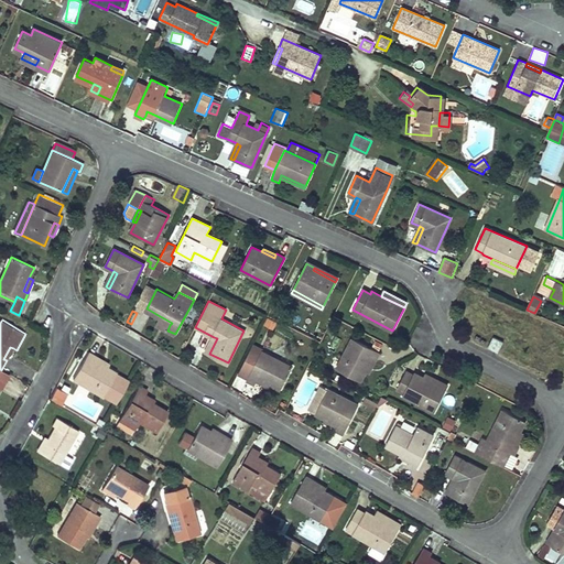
[(214,337),(206,351),(209,354),(217,338),(214,337)]
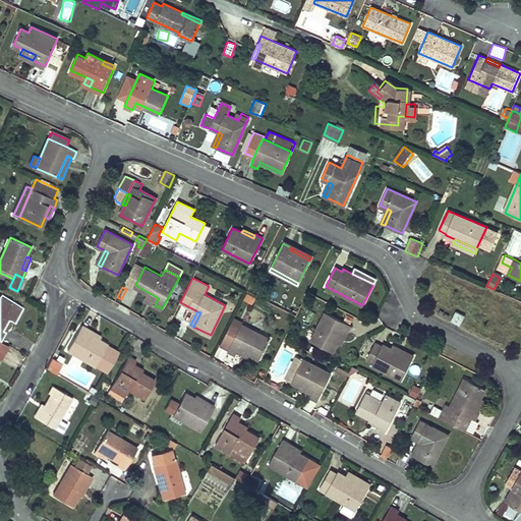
[(332,351),(337,342),(342,331),(346,332),(350,325),(326,312),(311,340),(332,351)]
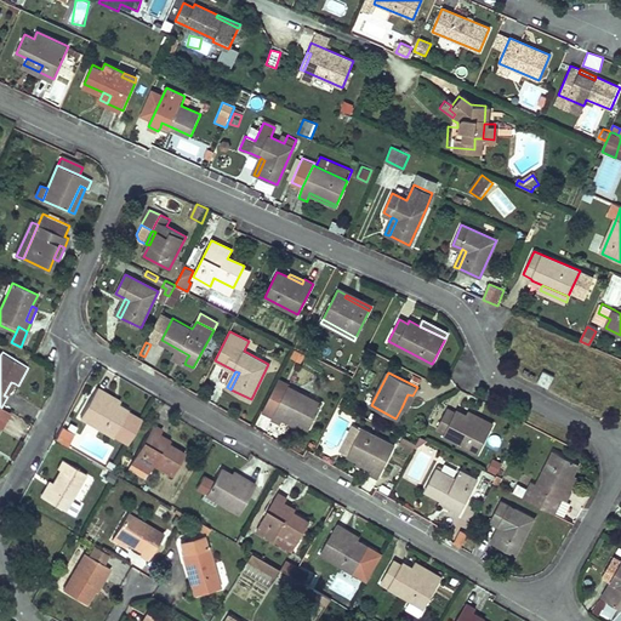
[(543,372),(537,383),(548,388),(554,377),(543,372)]
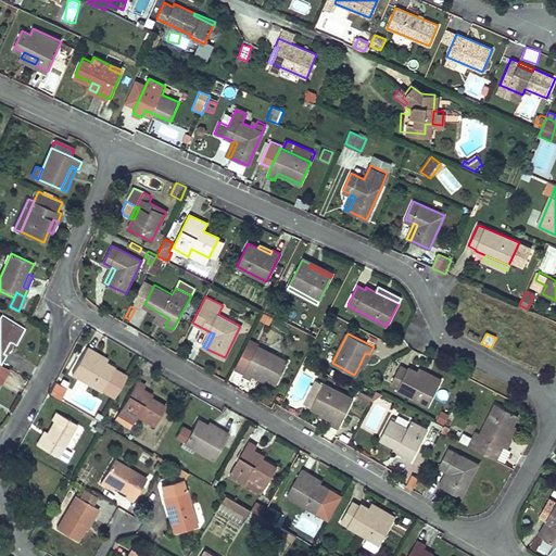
[(251,378),(253,375),(254,371),(267,378),(277,383),(289,361),(258,345),(260,343),(251,339),(238,367),(245,370),(244,374),(251,378)]
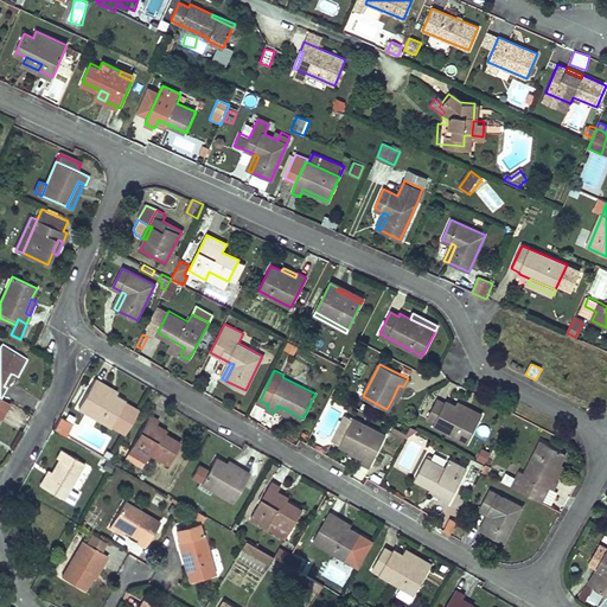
[(4,387),(7,388),(14,375),(11,374),(4,387)]
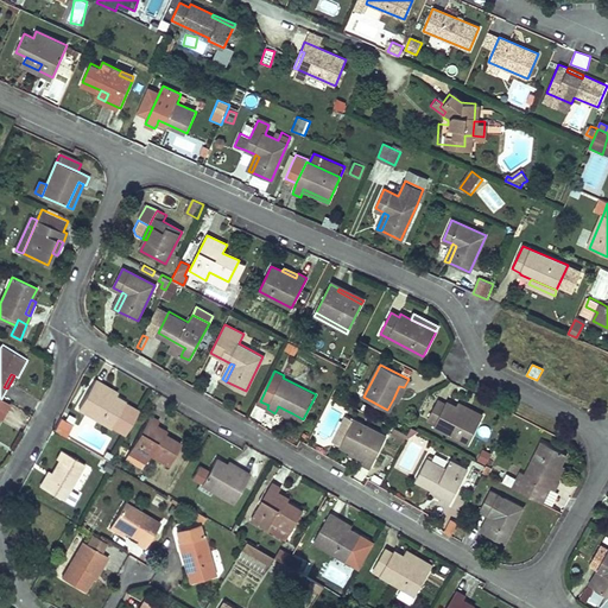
[(96,379),(80,407),(125,434),(138,411),(125,403),(126,401),(114,394),(102,387),(105,384),(96,379)]
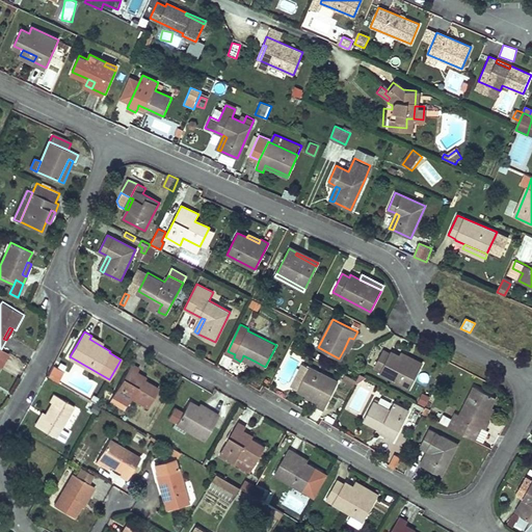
[(91,336),(89,339),(100,345),(102,342),(91,336)]
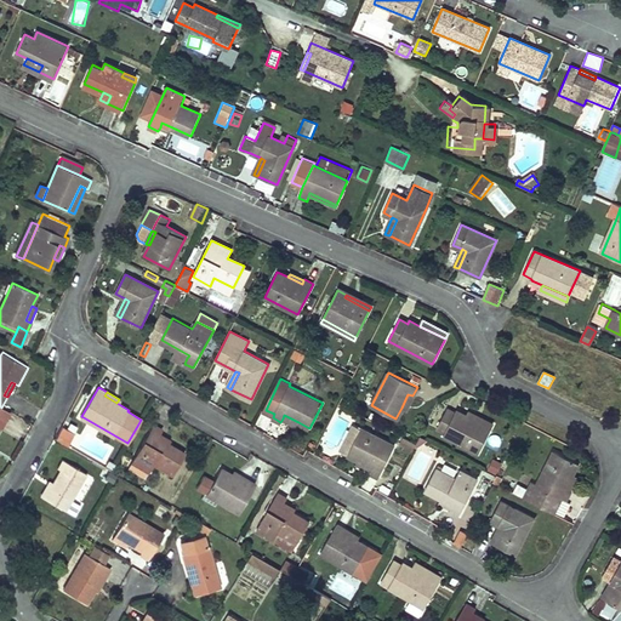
[(408,394),(402,408),(405,410),(412,396),(408,394)]
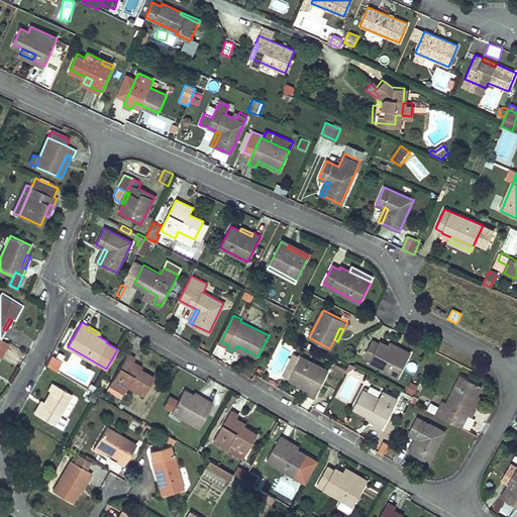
[(409,356),(390,346),(381,342),(380,343),(373,340),(365,357),(371,360),(371,363),(399,377),(409,356)]
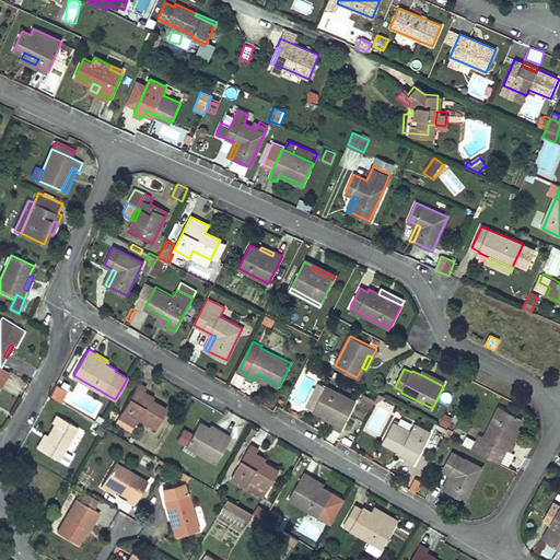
[(424,371),(422,375),(443,386),(445,382),(424,371)]
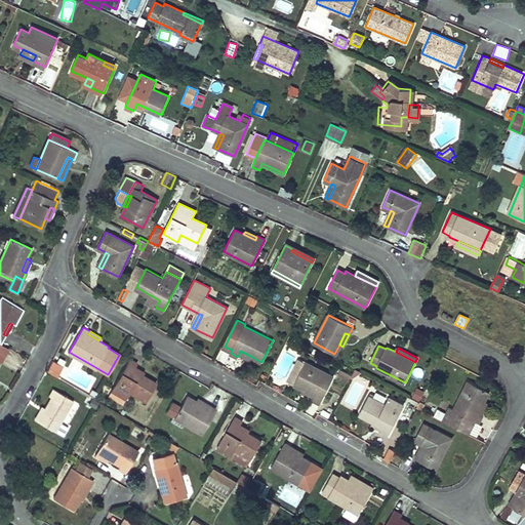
[(240,351),(239,354),(250,360),(252,357),(240,351)]
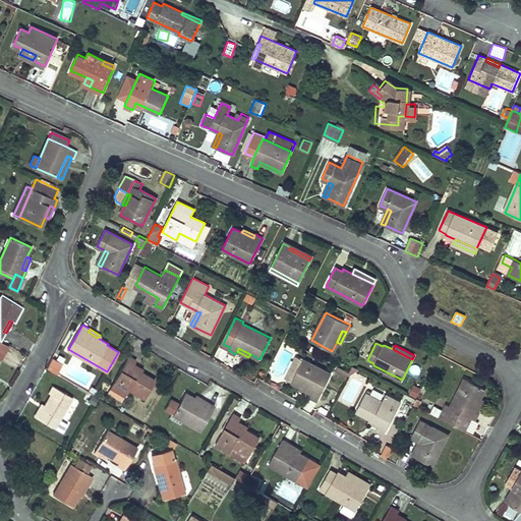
[(111,387),(125,395),(129,389),(145,398),(155,381),(139,371),(131,366),(133,363),(135,360),(128,356),(111,387)]
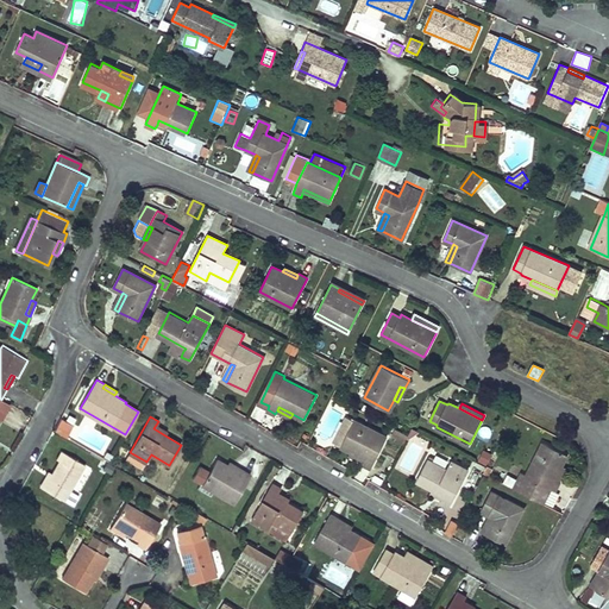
[(351,426),(341,445),(352,451),(366,458),(364,462),(363,464),(371,469),(387,438),(346,416),(344,422),(351,426)]
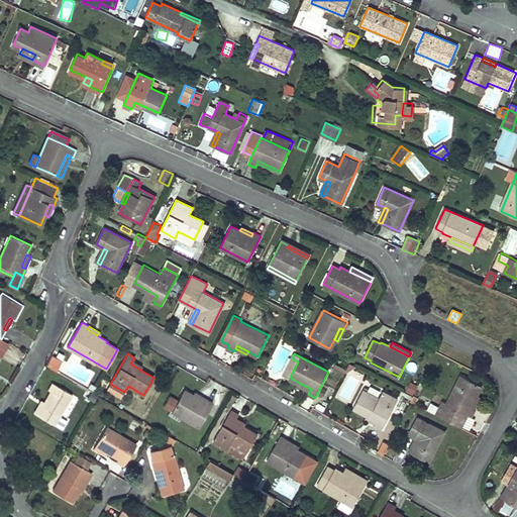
[(52,355),(46,366),(57,372),(63,360),(52,355)]
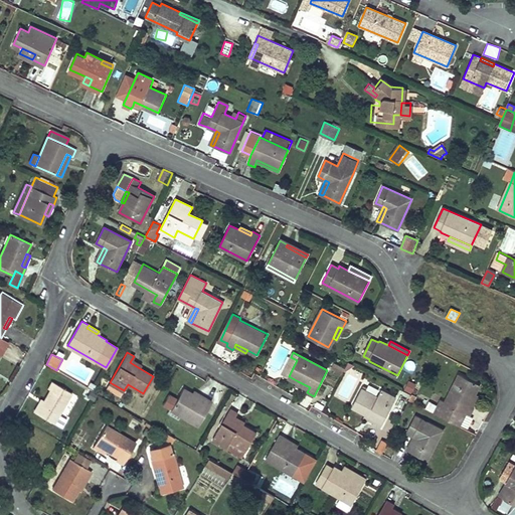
[(291,357),(282,373),(289,376),(297,360),(291,357)]
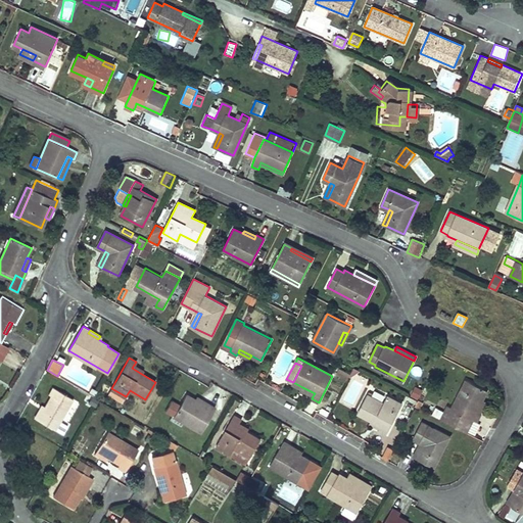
[(340,368),(337,373),(348,378),(351,373),(340,368)]
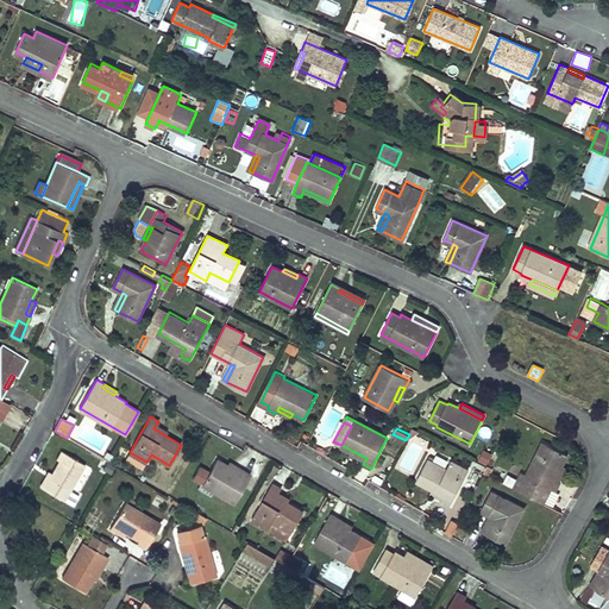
[(522,472),(513,488),(531,497),(539,482),(551,488),(554,490),(559,482),(554,479),(562,464),(566,454),(542,443),(527,475),(522,472)]
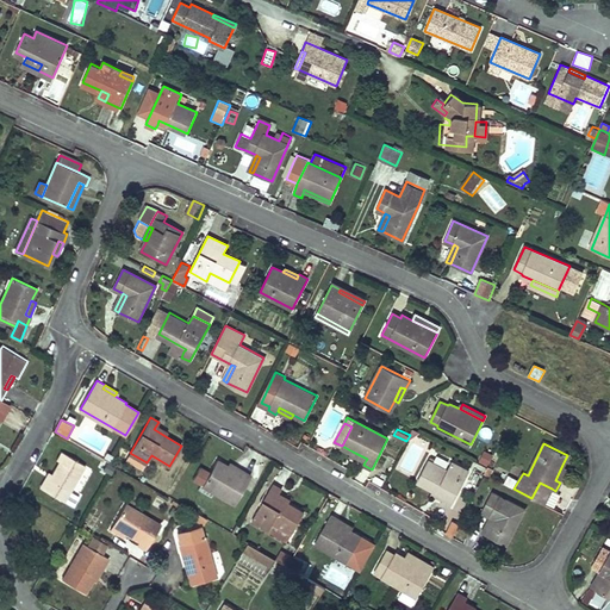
[(51,474),(43,489),(63,500),(85,465),(61,452),(56,459),(60,461),(51,474)]
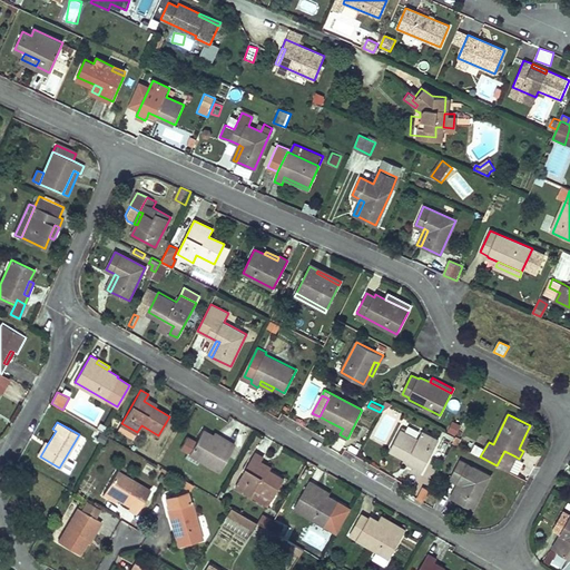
[(330,422),(327,425),(341,432),(343,429),(330,422)]
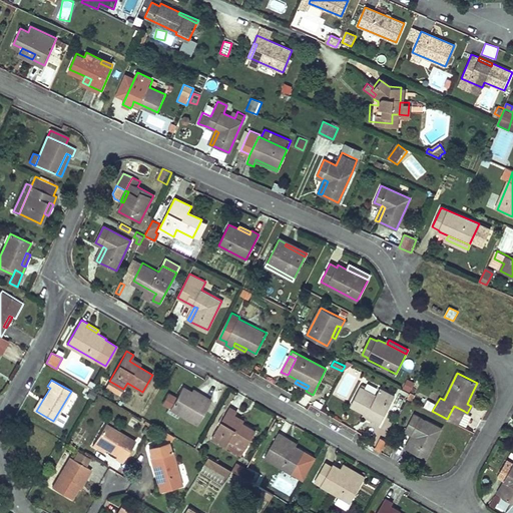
[(123,389),(109,381),(106,386),(120,394),(123,389)]
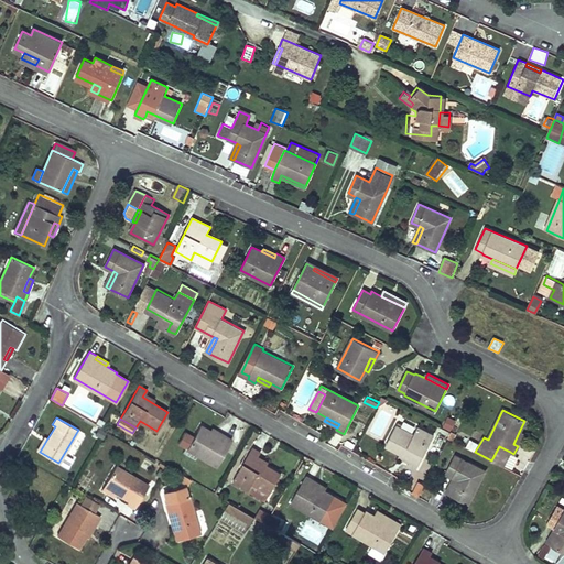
[(443,427),(452,431),(454,421),(445,419),(443,427)]
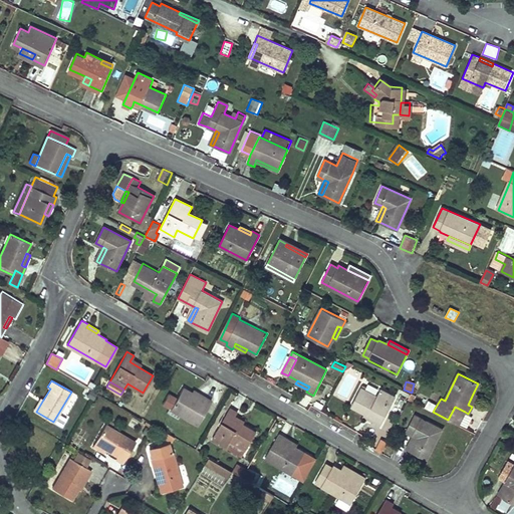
[(163,404),(169,408),(180,414),(197,424),(211,401),(205,397),(203,400),(192,393),(182,388),(177,398),(169,393),(163,404)]
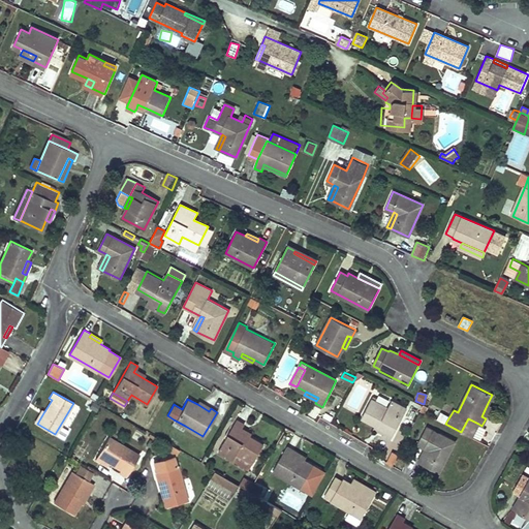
[(362,416),(377,425),(386,430),(385,433),(383,436),(391,440),(407,408),(393,400),(389,408),(371,399),(362,416)]
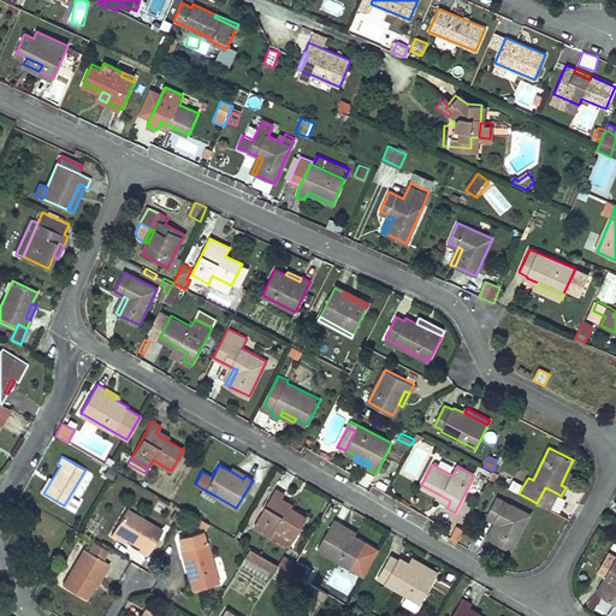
[(232,468),(230,471),(243,479),(246,475),(232,468)]
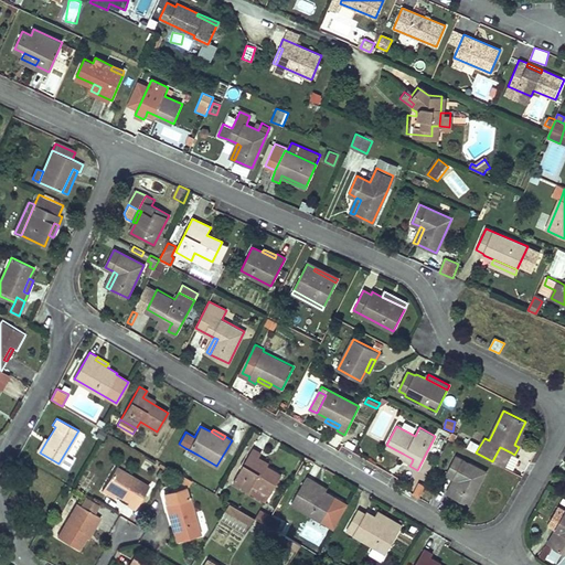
[(521,430),(514,445),(519,447),(525,433),(521,430)]
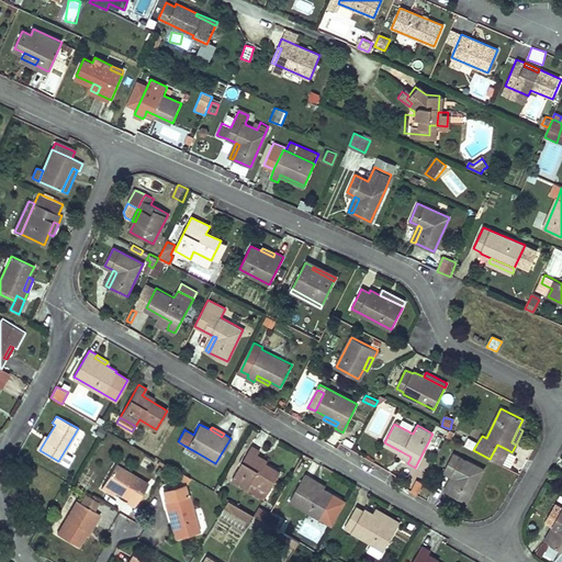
[(37,449),(40,450),(47,437),(45,436),(37,449)]
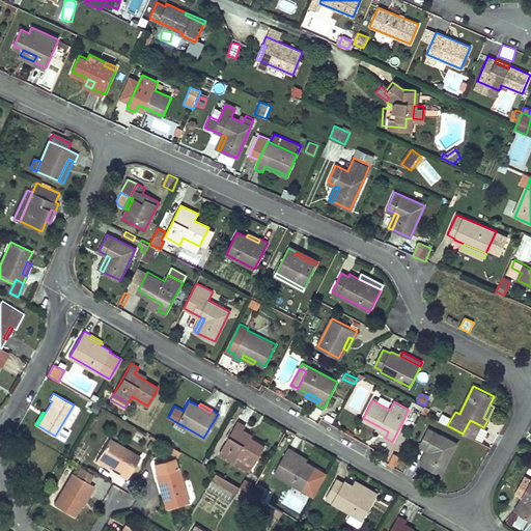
[(470,420),(463,434),(465,435),(473,439),(480,425),(470,420)]
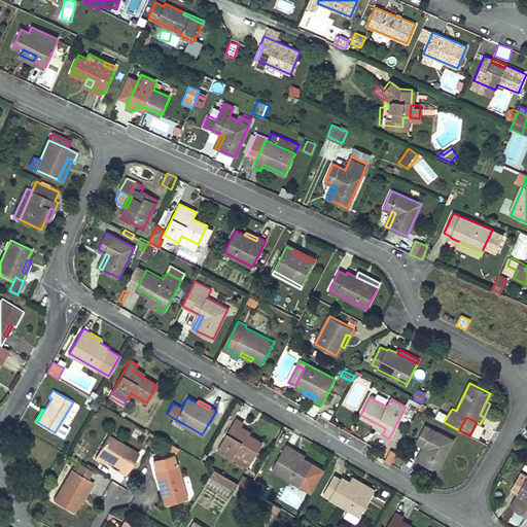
[(184,424),(173,418),(171,422),(182,428),(184,424)]
